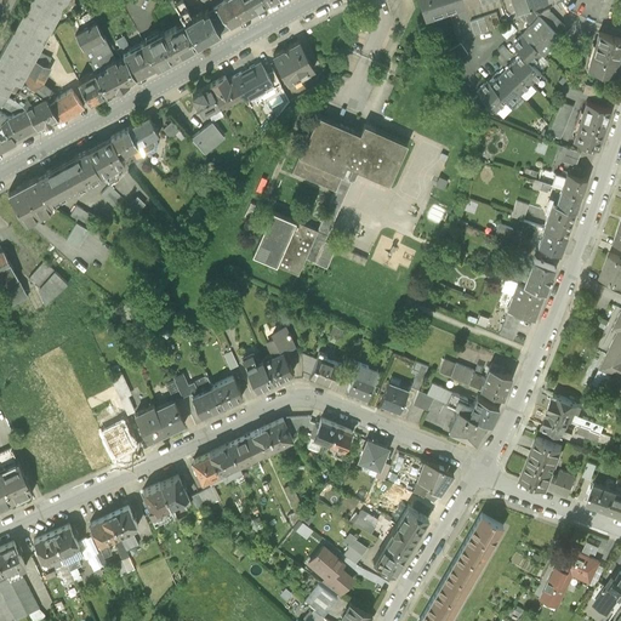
[(27,0),(0,51),(0,89),(13,96),(23,79),(35,58),(39,50),(67,0),(27,0)]
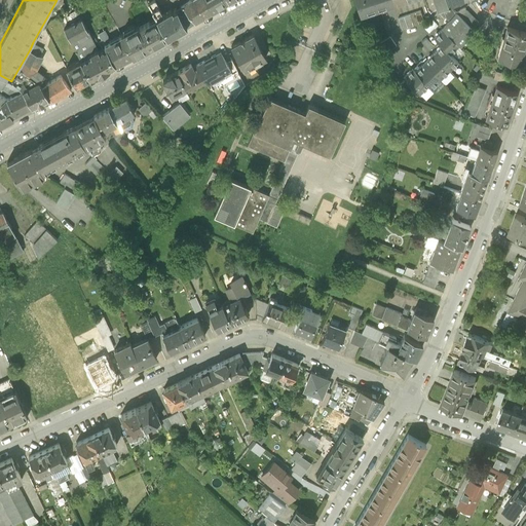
[(155,0),(151,0),(148,2),(155,16),(161,13),(160,10),(155,0)]
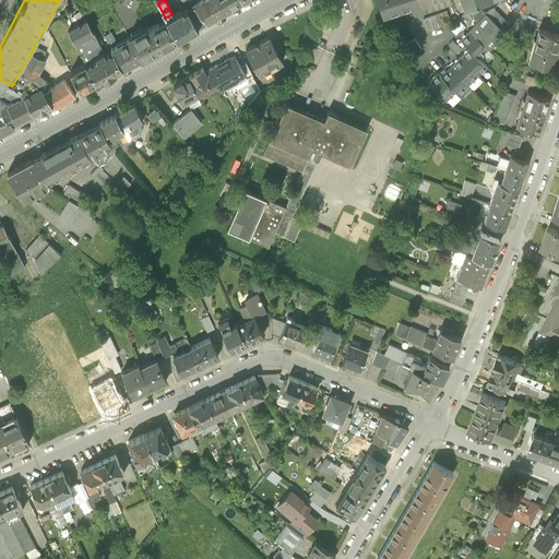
[(194,6),(206,21),(225,11),(218,0),(198,0),(191,3),(194,6)]
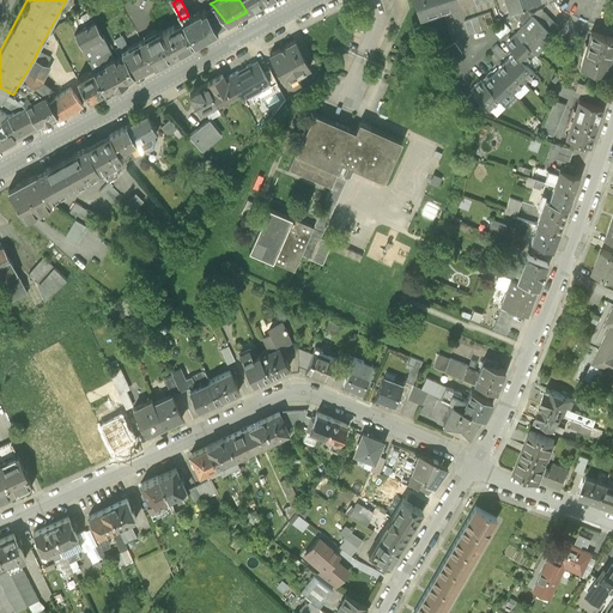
[(240,0),(247,12),(262,4),(260,0),(240,0)]
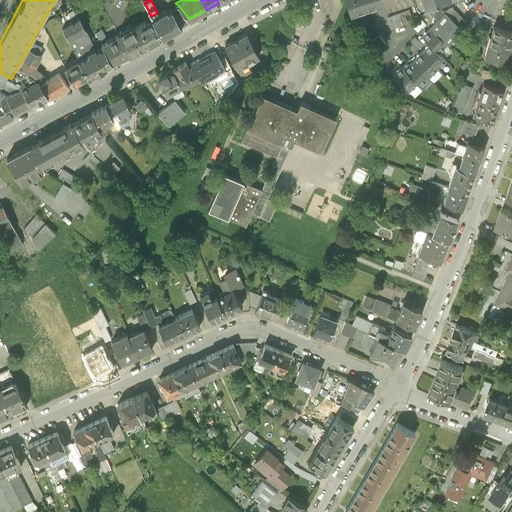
[(382,1),(382,0),(381,0),(345,0),(350,12),(377,3),(382,1)]
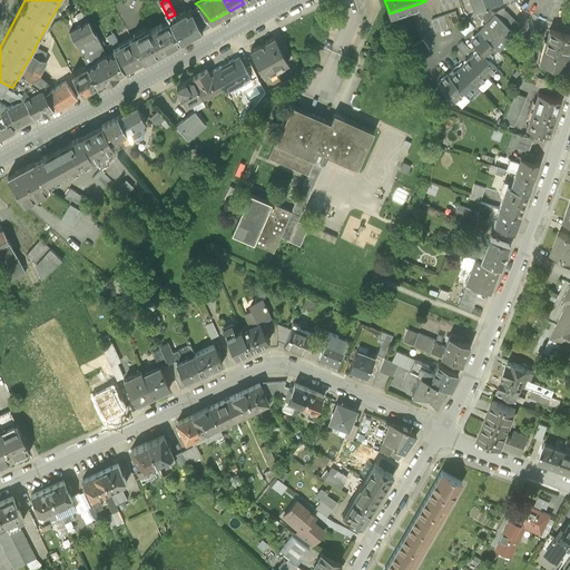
[(494,12),(488,6),(480,8),(482,18),(488,21),(494,13),(494,12)]
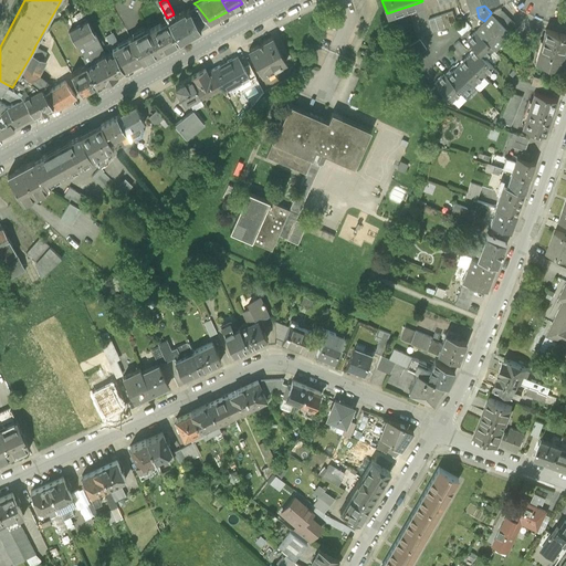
[(96,55),(105,51),(83,8),(63,19),(86,63),(97,58),(96,55)]
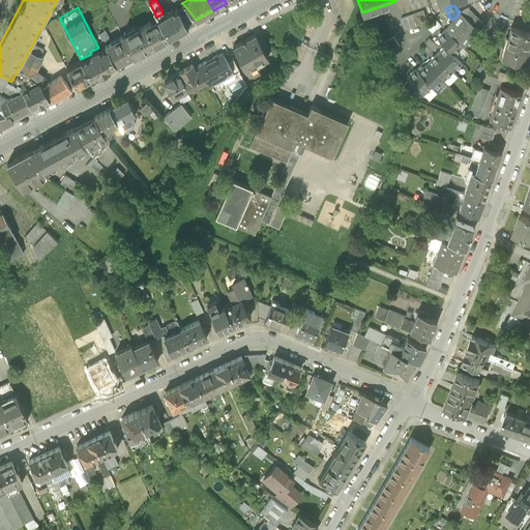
[(156,17),(158,19),(168,36),(187,25),(178,7),(173,9),(172,7),(163,13),(156,17)]
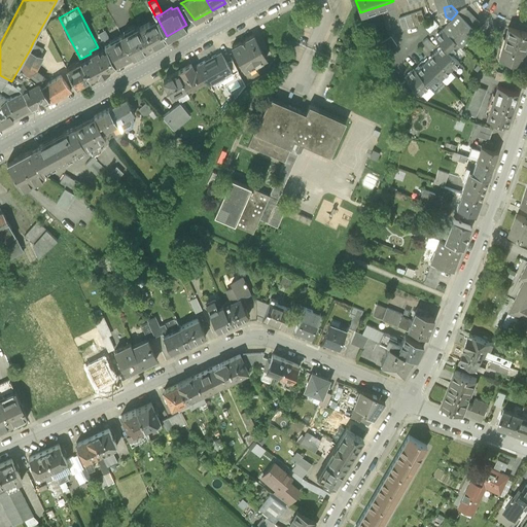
[(464,7),(457,11),(457,12),(473,29),(480,22),(464,7)]
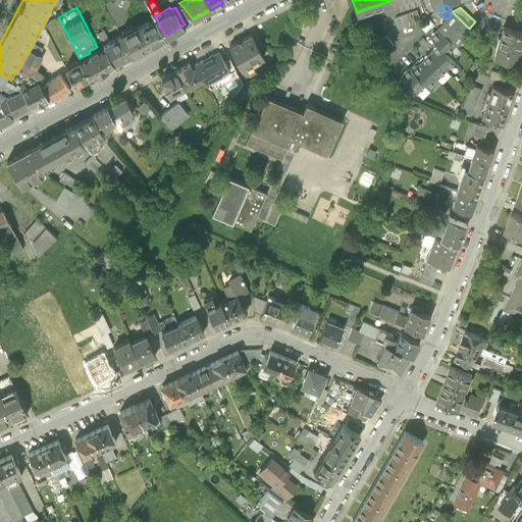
[(420,20),(417,10),(395,17),(399,29),(420,20)]
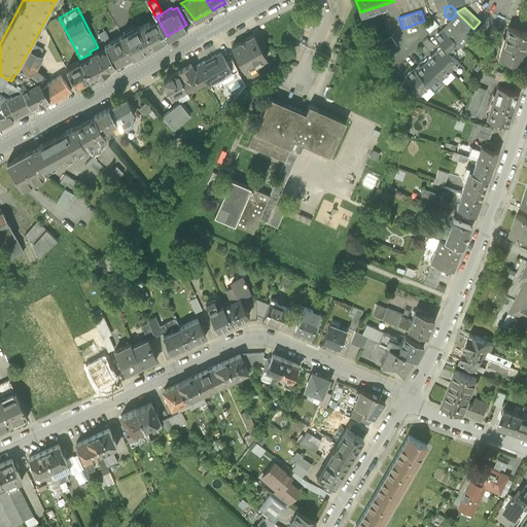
[(460,45),(473,29),(457,12),(451,20),(444,28),(460,45)]
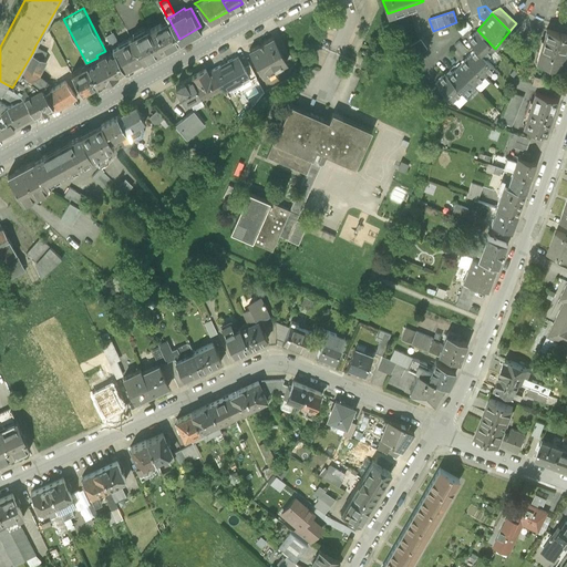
[(130,35),(131,37),(142,58),(179,39),(169,20),(162,24),(161,22),(150,28),(148,26),(130,35)]
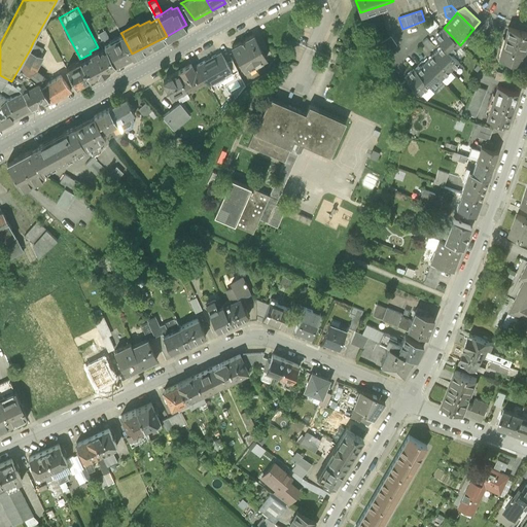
[(433,20),(425,28),(429,32),(437,24),(433,20)]
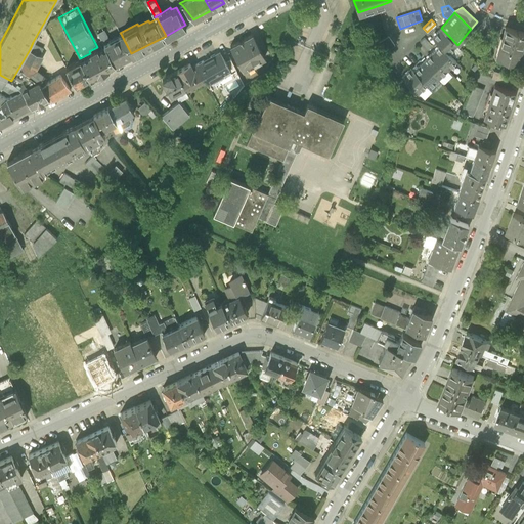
[(523,37),(523,31),(505,26),(498,46),(500,46),(497,56),(513,61),(516,51),(520,52),(523,37)]
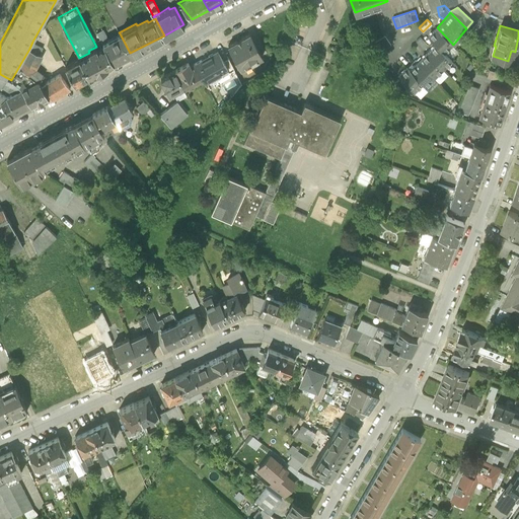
[(453,45),(437,27),(428,36),(436,44),(444,53),(453,45)]
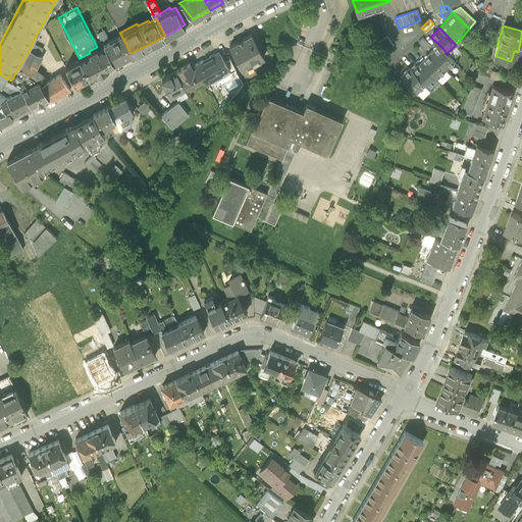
[(97,33),(103,43),(110,40),(104,29),(97,33)]
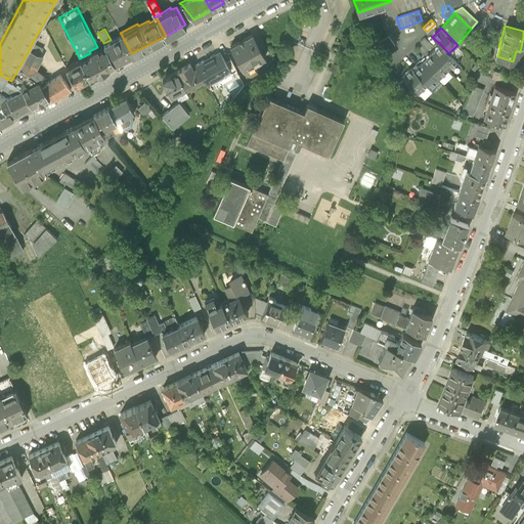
[(115,63),(131,53),(121,34),(111,40),(103,43),(104,45),(115,63)]
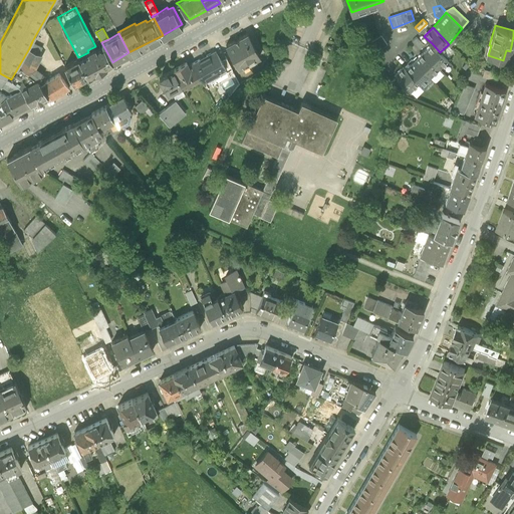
[(247,33),(225,44),(238,68),(259,57),(247,33)]
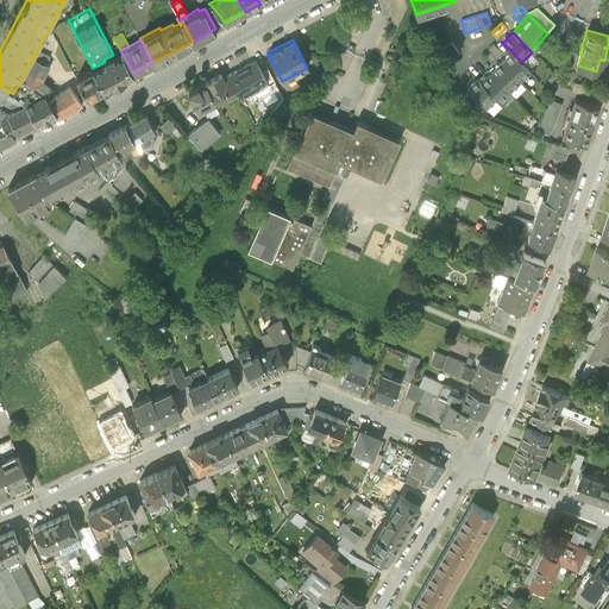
[(458,52),(451,41),(434,52),(441,63),(458,52)]
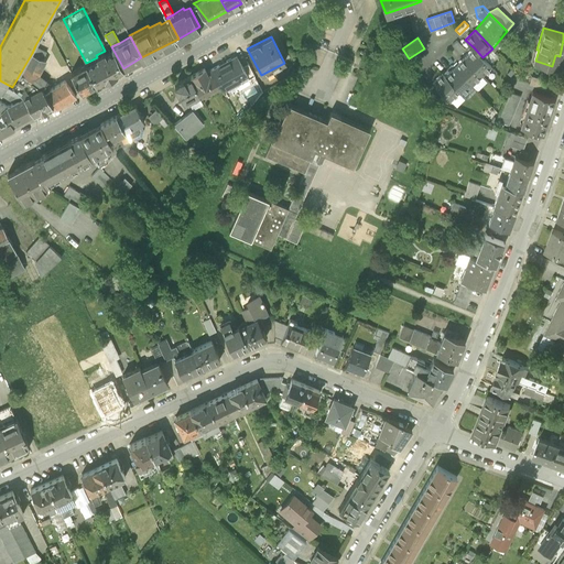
[(456,41),(452,45),(461,54),(465,50),(456,41)]
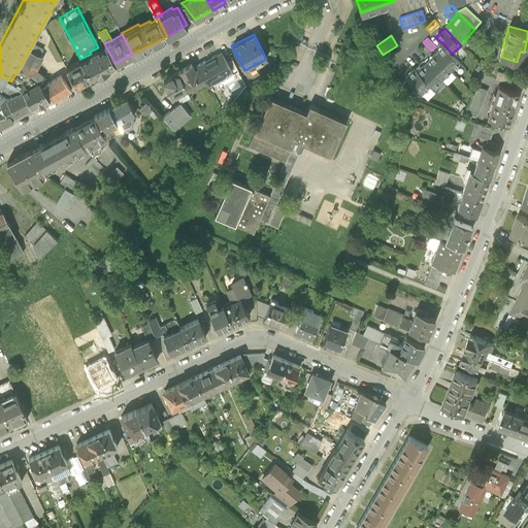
[(41,56),(44,47),(33,42),(30,50),(41,56)]
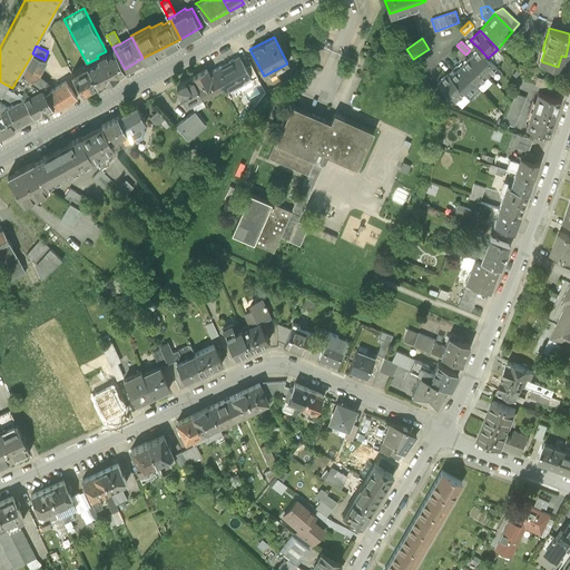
[(479,48),(469,58),(487,76),(497,67),(488,58),(479,48)]
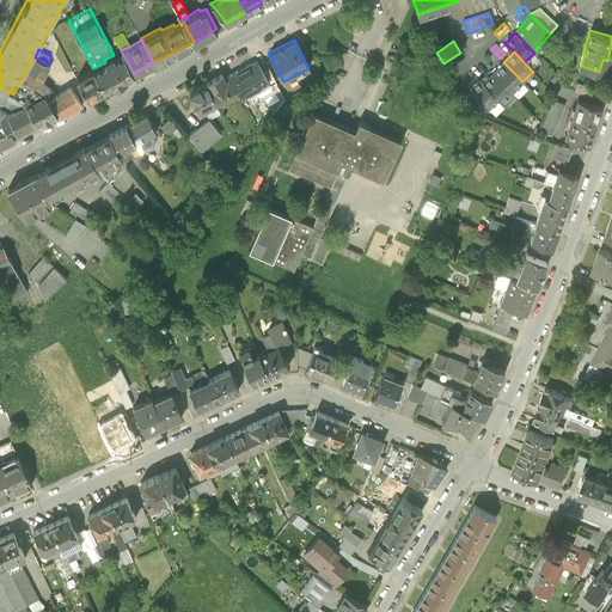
[(114,57),(114,55),(104,60),(105,62),(93,68),(104,89),(134,74),(122,53),(114,57)]
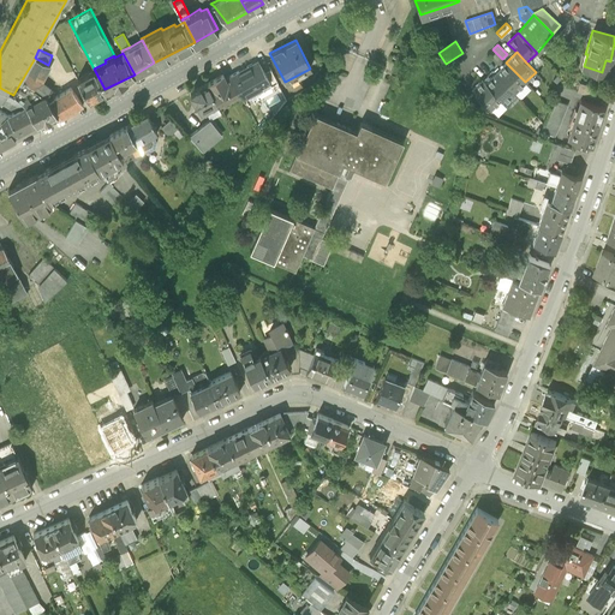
[(35,58),(23,78),(45,95),(48,102),(58,97),(58,91),(41,82),(49,65),(48,65),(35,58)]
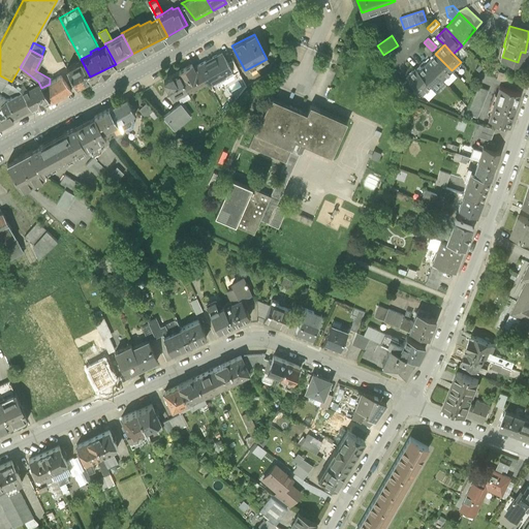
[(221,52),(198,65),(206,80),(212,91),(236,79),(234,73),(227,62),(221,52)]
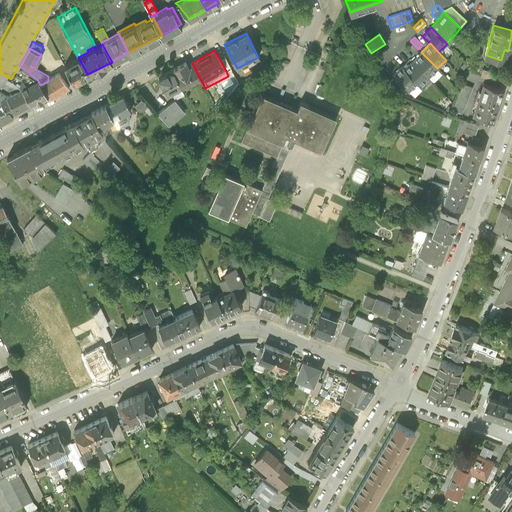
[(421,52),(412,61),(428,77),(437,68),(421,52)]
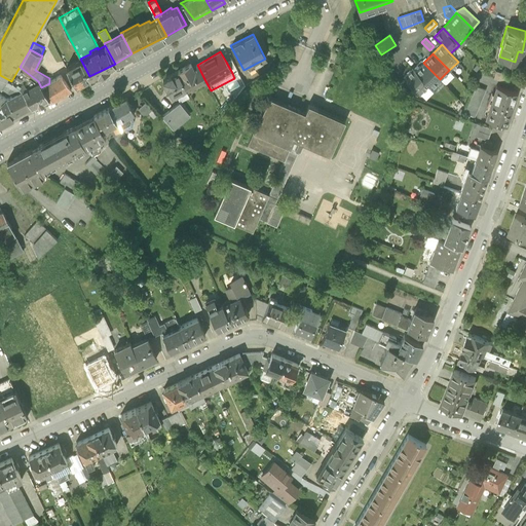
[(75,84),(89,76),(80,59),(66,67),(75,84)]
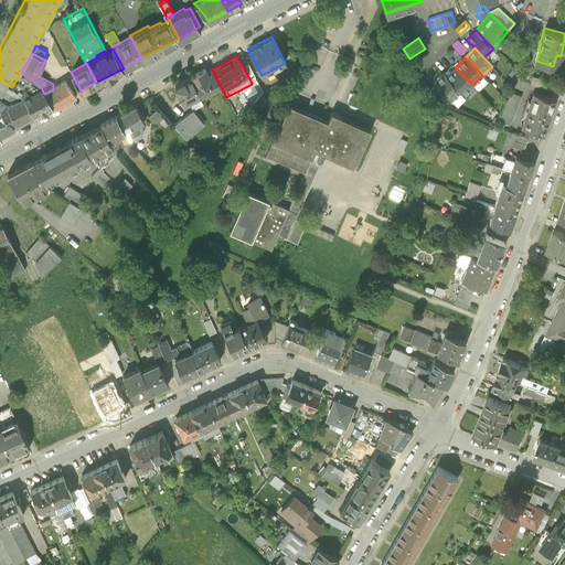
[(248,63),(243,66),(249,78),(255,76),(248,63)]
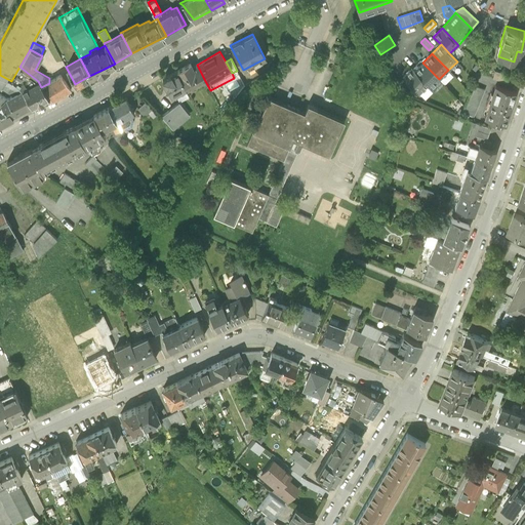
[(186,88),(204,79),(197,65),(192,67),(190,63),(176,70),(186,88)]
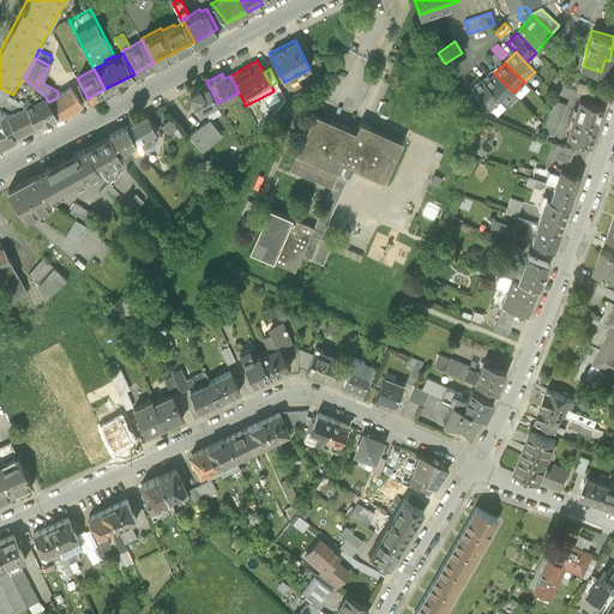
[(503,102),(513,92),(494,73),(485,83),(500,98),(503,102)]
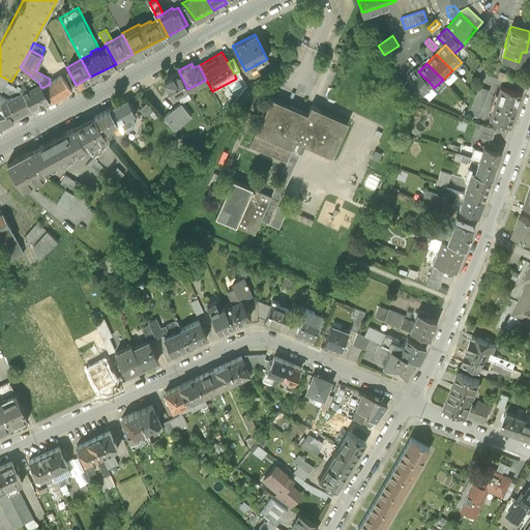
[(11,82),(23,90),(38,82),(20,67),(11,82)]
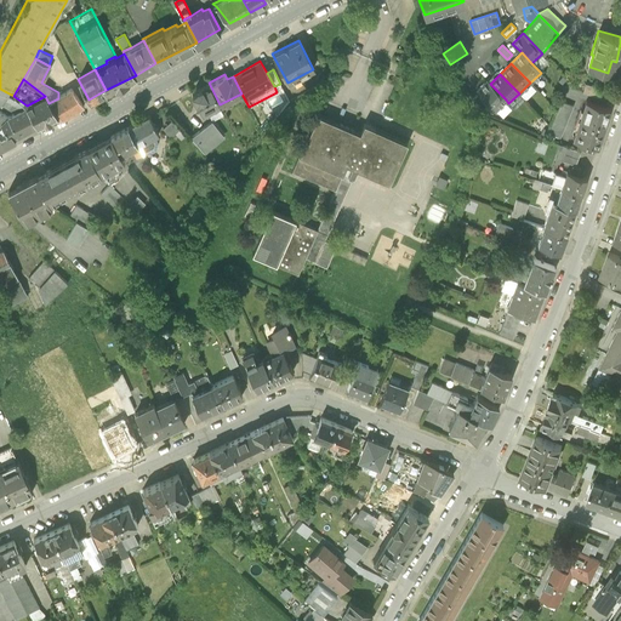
[(495,110),(506,100),(490,84),(486,80),(476,91),(478,92),(488,103),(495,110)]
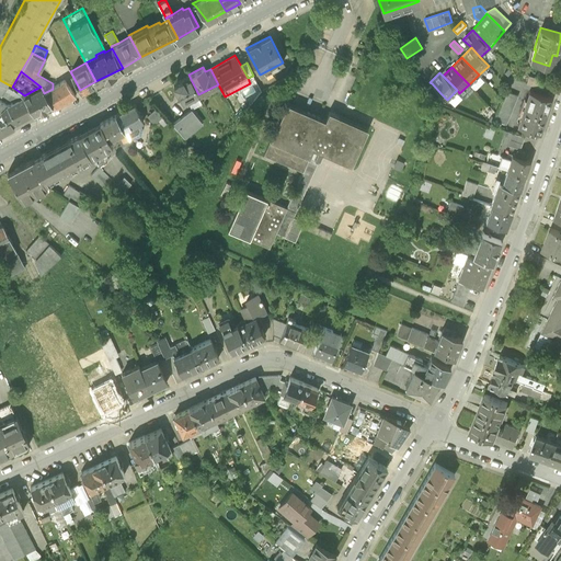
[(184,102),(198,94),(189,75),(173,83),(179,92),(175,93),(179,99),(181,98),(184,102)]
